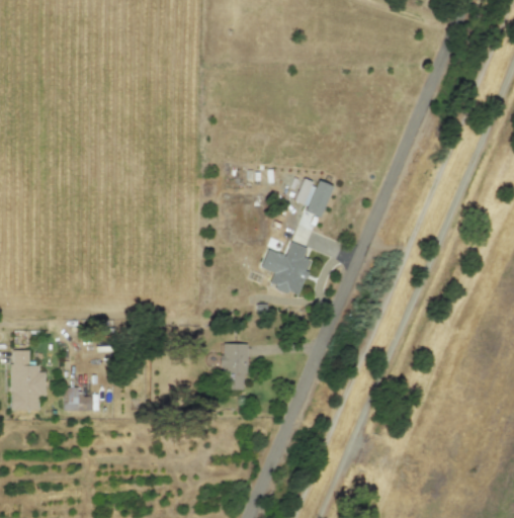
[(322,217),(334,185),(319,180),(318,184),(304,179),(295,200),(308,205),(306,210),(322,217)]
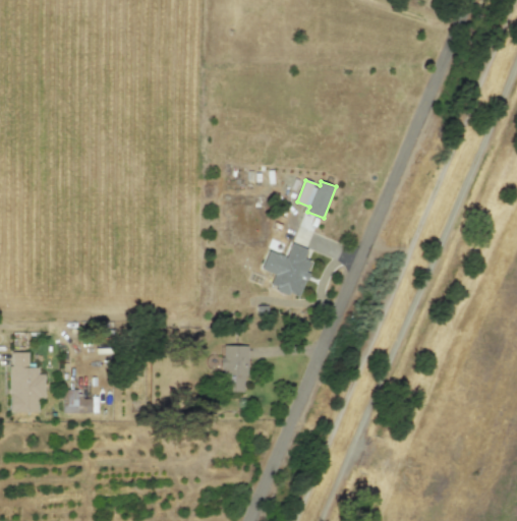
[(263,270),(275,274),(271,286),(301,297),(310,272),(308,272),(312,261),(306,257),(309,249),(293,243),(288,256),(270,250),(263,270)]
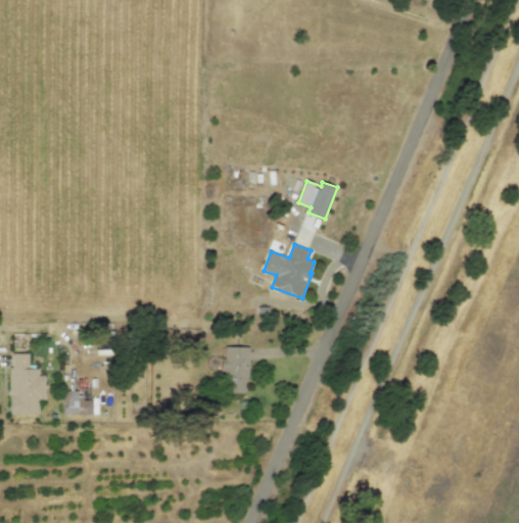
[(250,347),(227,346),(227,357),(225,357),(224,392),(249,393),(250,347)]
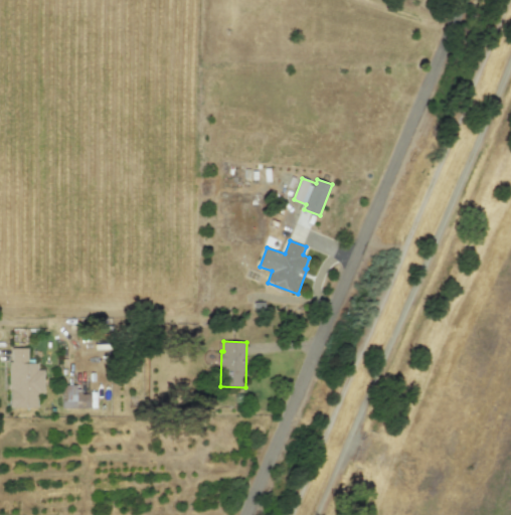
[(46,393),(46,369),(39,369),(39,362),(30,362),(30,348),(12,348),(11,407),(39,407),(39,393),(46,393)]
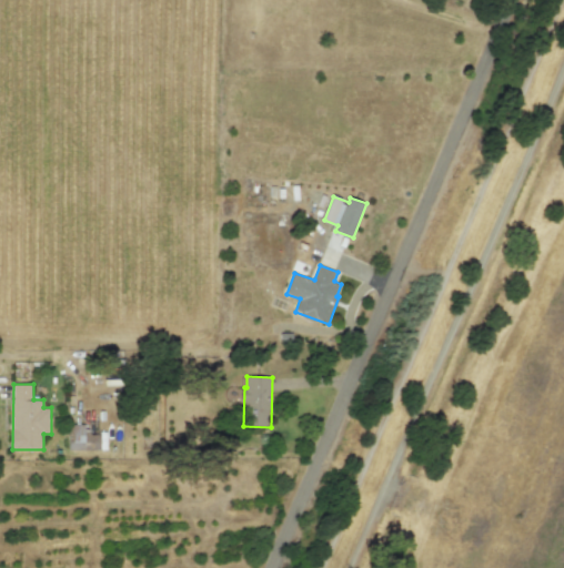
[(101,432),(87,432),(87,425),(72,425),(73,450),(101,449),(101,432)]
